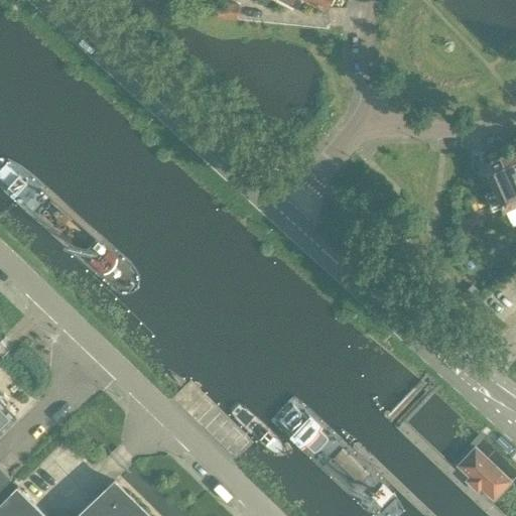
[(282,0),(298,7),(301,0),(310,0),(329,9),(330,6),(333,5),(335,0),(282,0)]
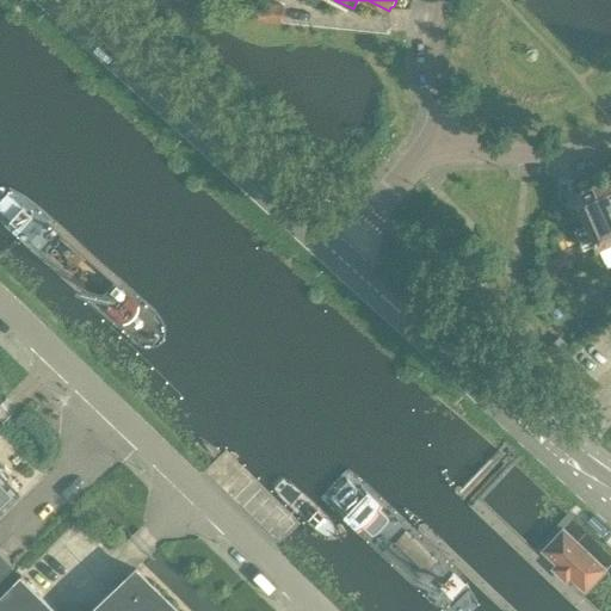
[(250,20),(282,23),(283,16),(283,7),(258,5),(251,5),(250,20)]
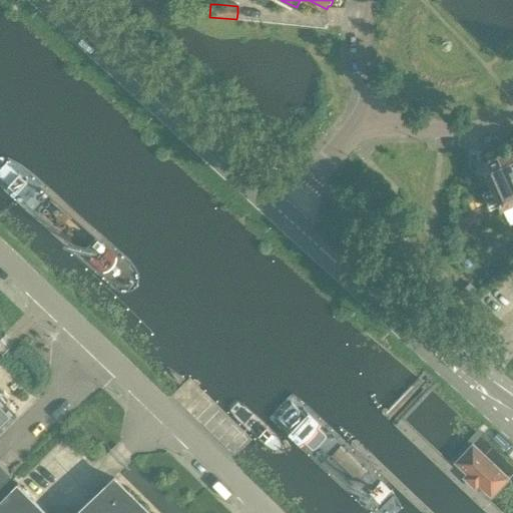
[(512,233),(510,235),(512,241),(512,166),(507,152),(487,162),(483,170),(492,188),(482,193),(489,209),(499,205),(500,208),(512,201),(512,233)]
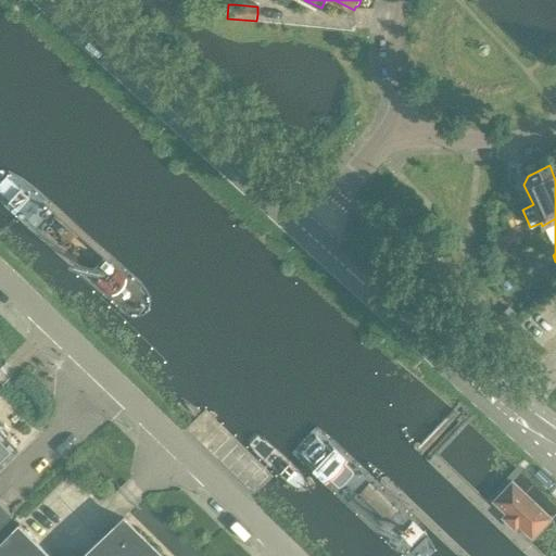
[(0,463),(19,444),(9,436),(9,429),(4,425),(0,424),(0,463)]
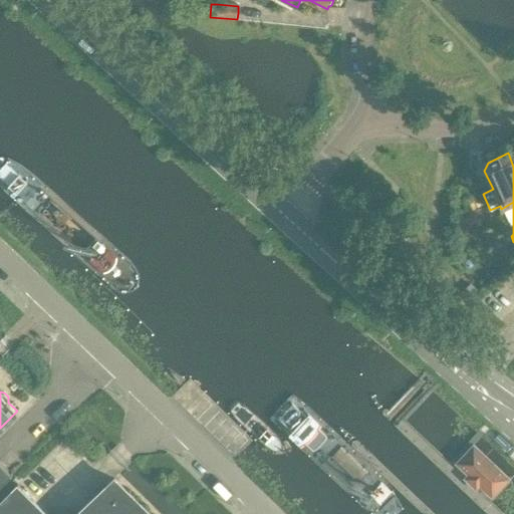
[(463,481),(476,493),(479,490),(491,501),(510,480),(473,446),(454,466),(466,477),(463,481)]
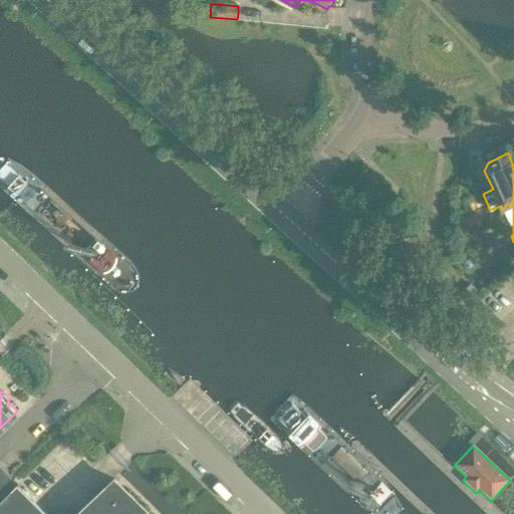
[(0,484),(12,473),(0,460),(0,484)]
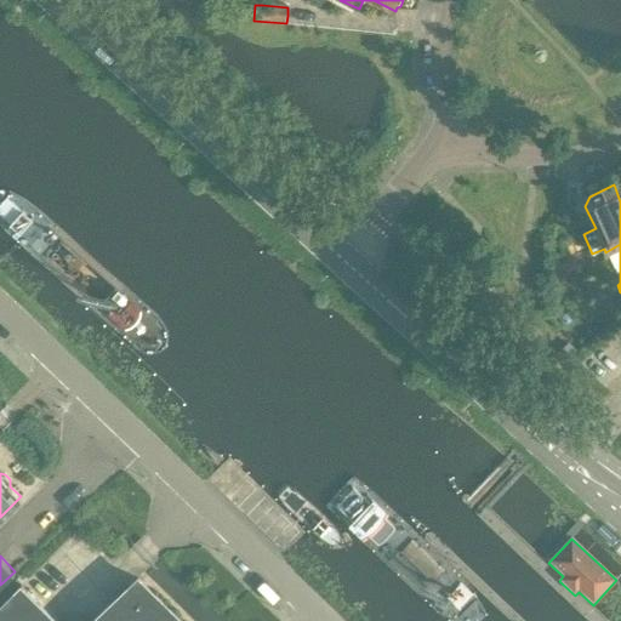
[(0,620),(180,620),(137,577),(91,620),(57,620),(21,585),(0,605),(0,620)]
